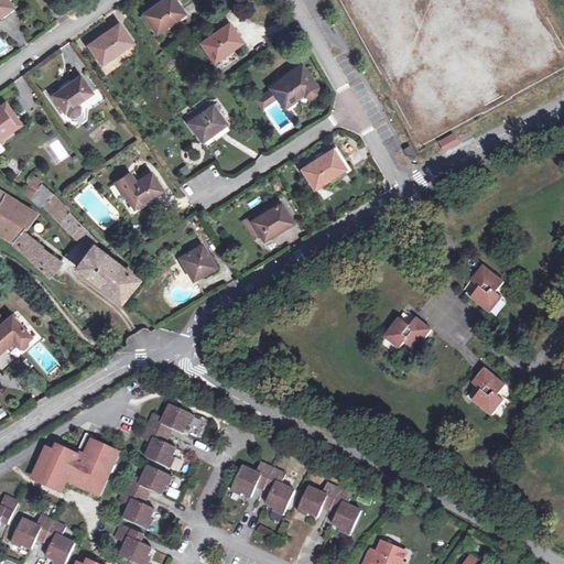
[(0,0),(0,14),(12,7),(7,0),(0,0)]
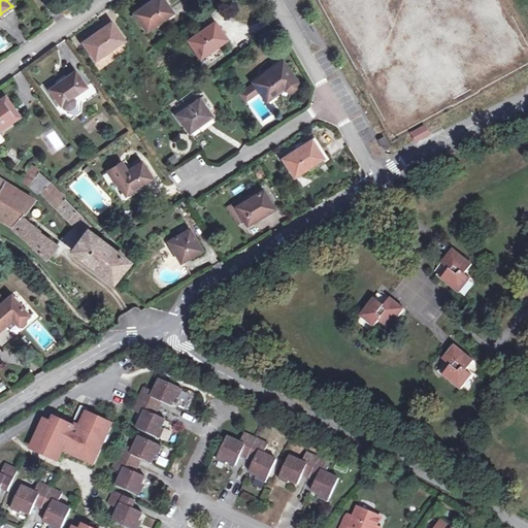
[(162,4),(165,2),(163,0),(151,0),(133,12),(146,31),(169,14),(162,4)]
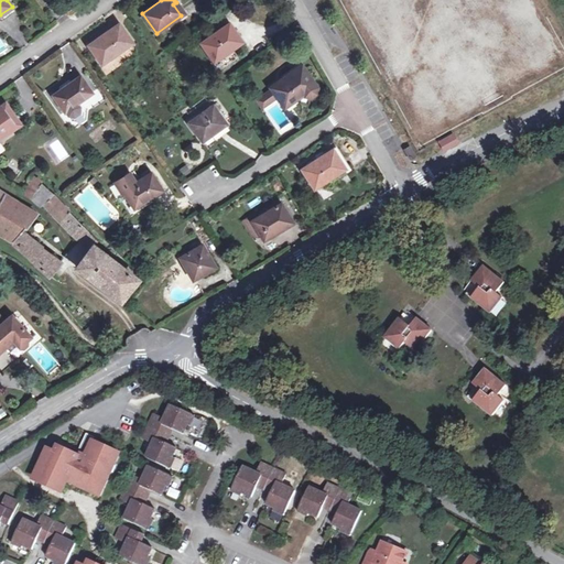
[(184,13),(176,2),(173,4),(181,15),(184,13)]
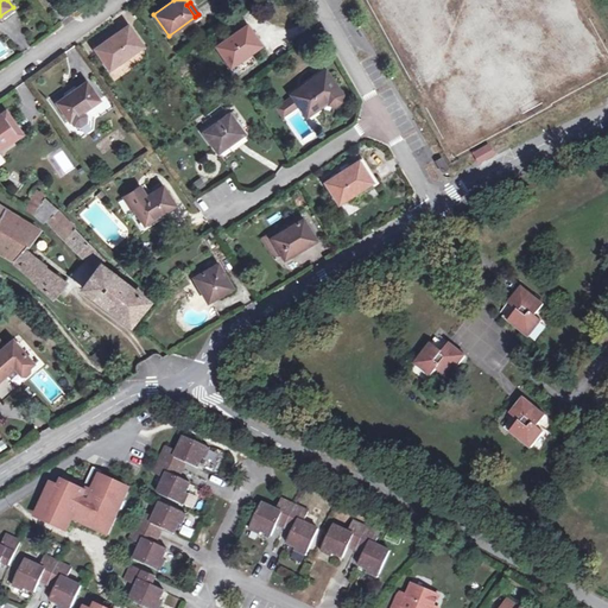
[(143,45),(128,25),(95,48),(109,69),(143,45)]
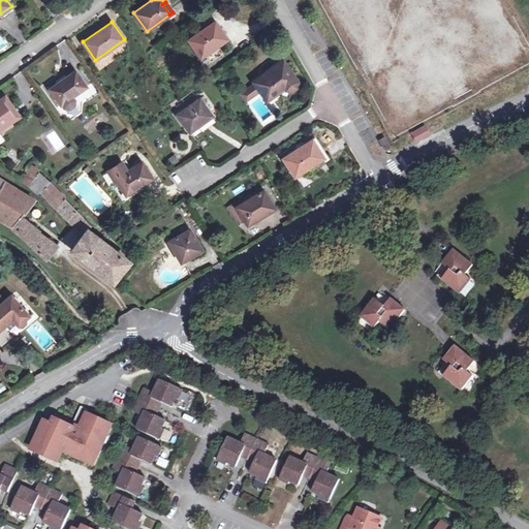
[(188,40),(199,56),(215,45),(216,47),(226,39),(214,22),(188,40)]
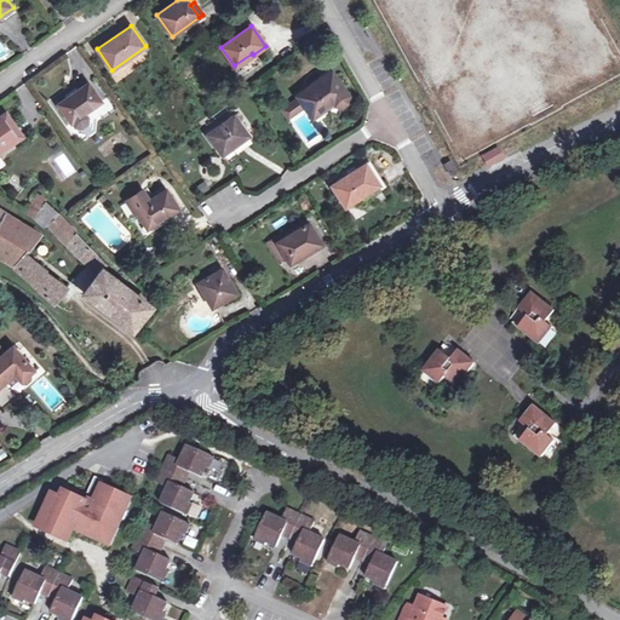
[(208,72),(220,67),(216,55),(204,59),(208,72)]
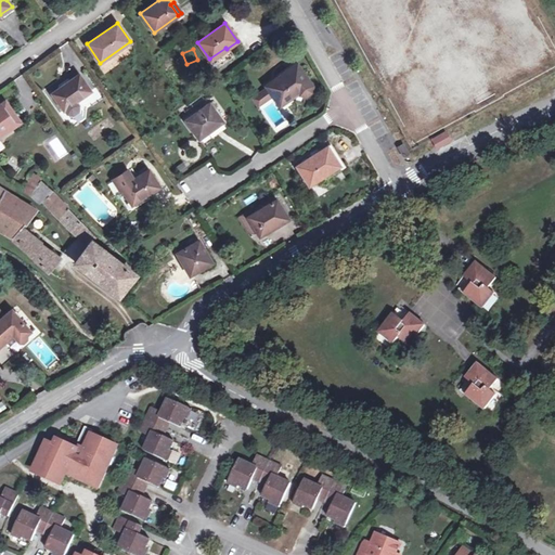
[(293,94),(309,82),(296,65),(266,86),(280,104),(293,94)]
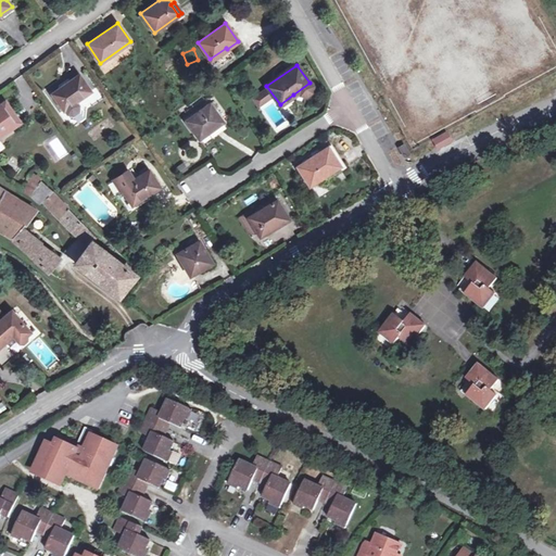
[(77,111),(78,105),(75,101),(90,91),(79,75),(51,93),(66,114),(72,115),(77,111)]
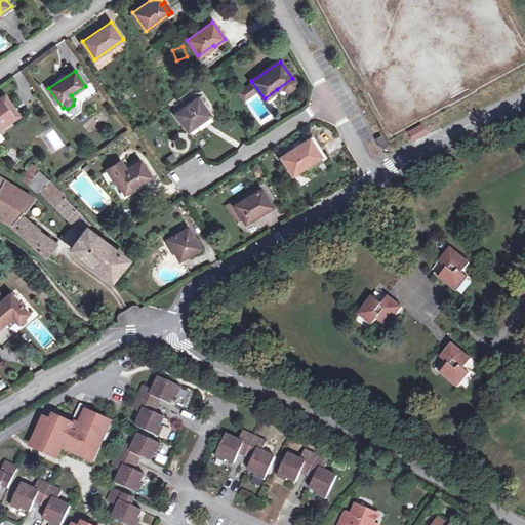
[(292,78),(277,89),(280,93),(295,82),(292,78)]
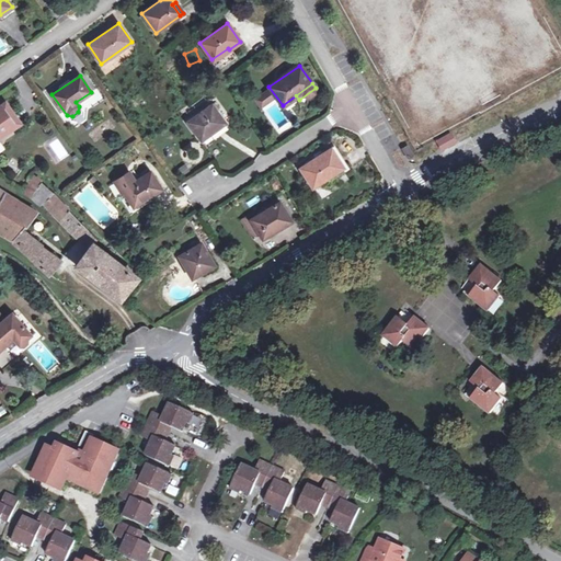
[(0,136),(19,124),(3,104),(0,106),(0,136)]
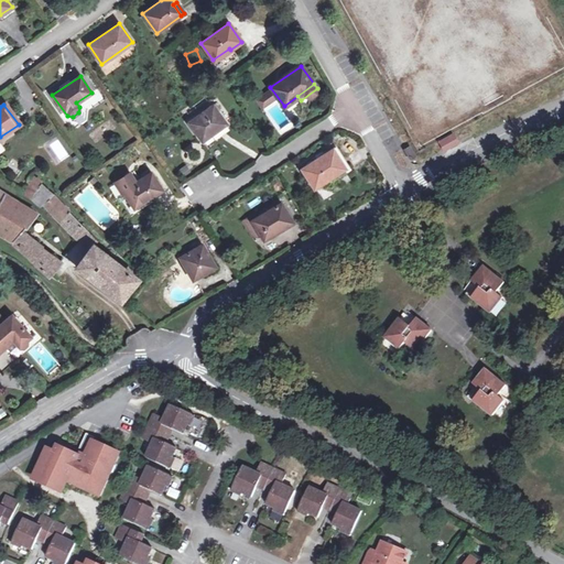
[(225,123),(212,106),(188,122),(202,140),(225,123)]
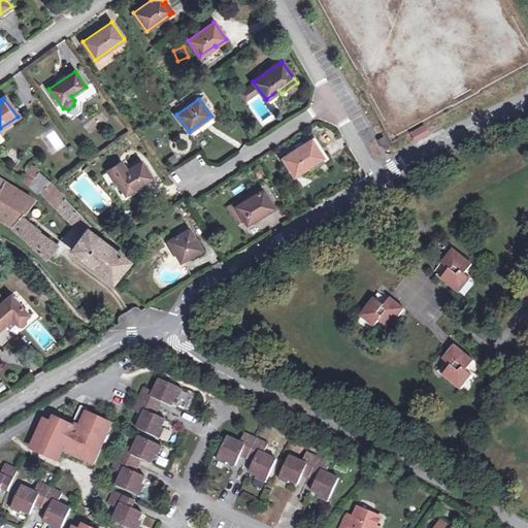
[(68,109),(63,108),(67,113),(71,114),(76,110),(77,104),(74,100),(73,105),(68,109)]
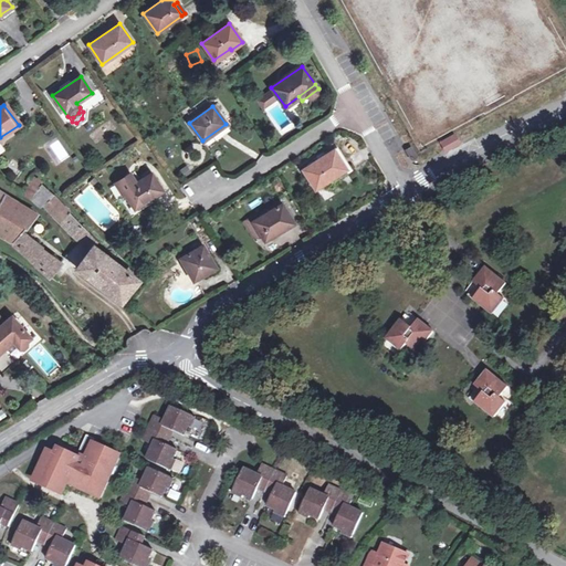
[(95,143),(112,130),(106,123),(90,136),(95,143)]
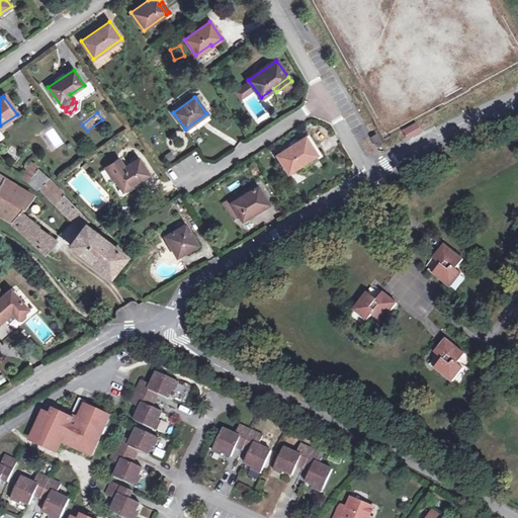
[(414,128),(406,133),(409,138),(417,133),(414,128)]
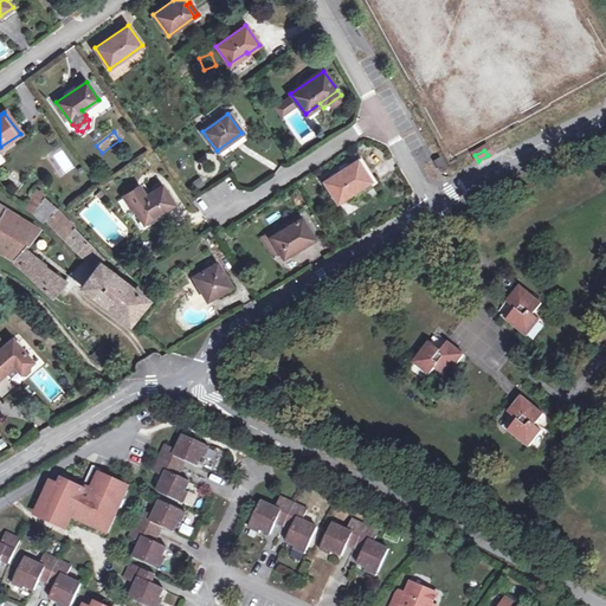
[(371,181),(356,160),(323,181),(337,202),(371,181)]
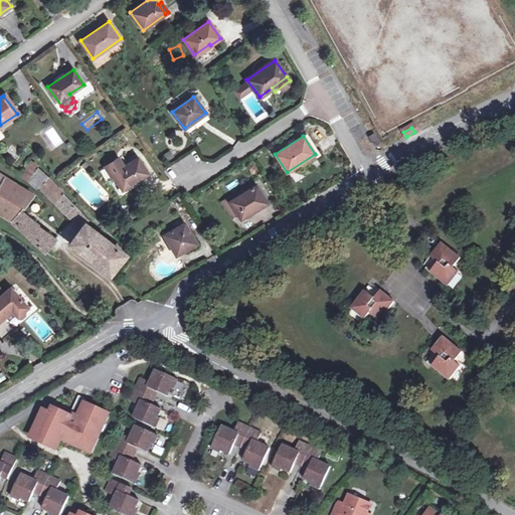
[(123,166),(118,158),(105,166),(112,177),(114,176),(123,189),(147,173),(137,157),(123,166)]
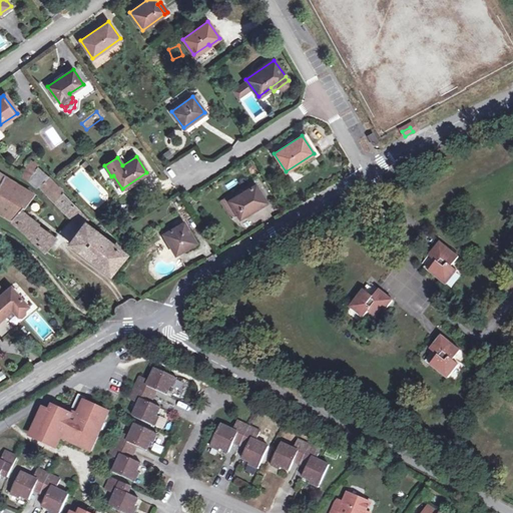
[(27,179),(36,165),(36,164),(30,160),(21,174),(27,179)]
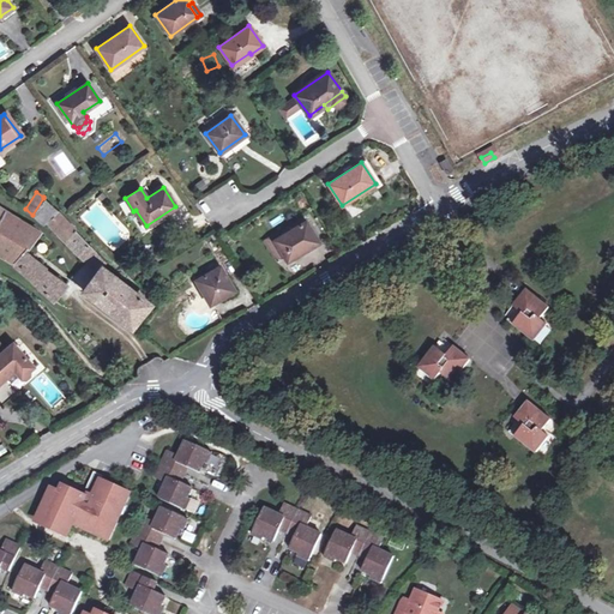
[(43,198),(32,215),(42,226),(47,222),(64,242),(77,230),(59,212),(43,198)]
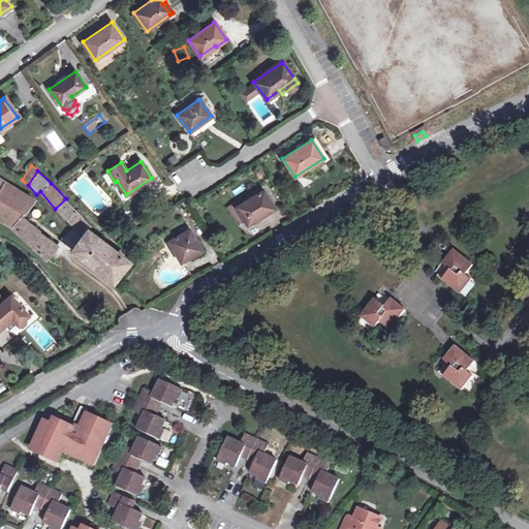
[(0,218),(12,226),(11,227),(44,259),(57,246),(32,228),(33,227),(20,217),(33,198),(23,192),(0,178),(0,218)]
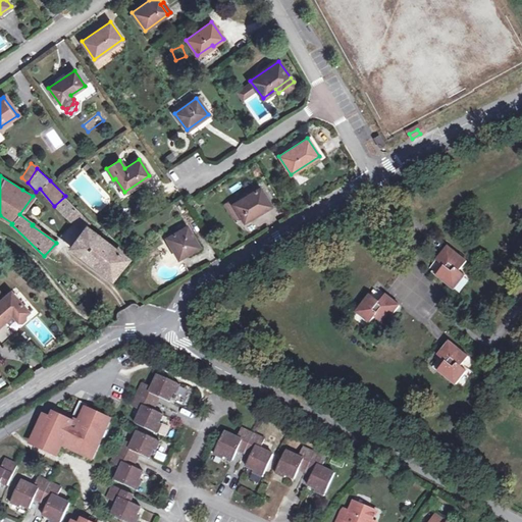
[(260,188),(238,201),(232,204),(240,216),(244,222),(254,216),(252,214),(269,204),(260,188)]
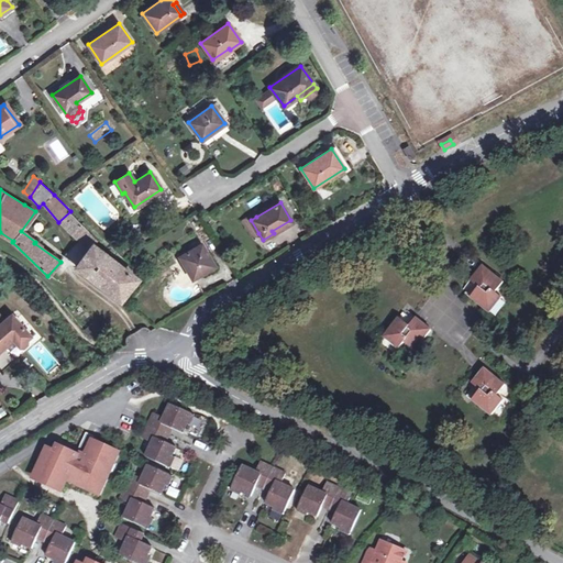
[(89,232),(70,211),(58,222),(77,242),(89,232)]
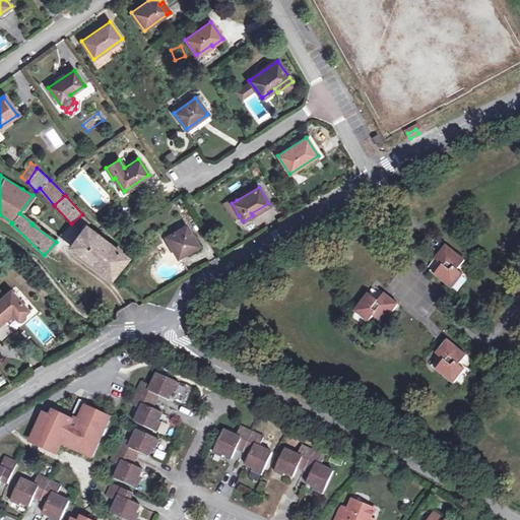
[(231,220),(239,215),(232,203),(237,200),(234,196),(220,204),(231,220)]
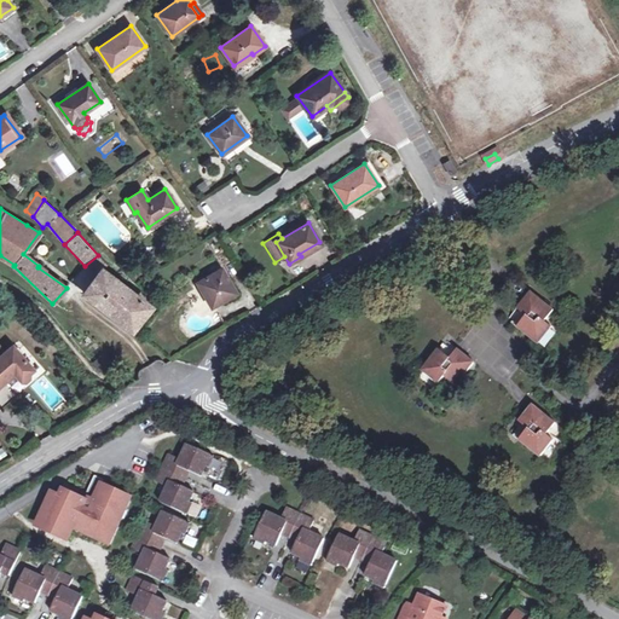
[(322,246),(319,242),(299,254),(301,256),(301,258),(322,246)]
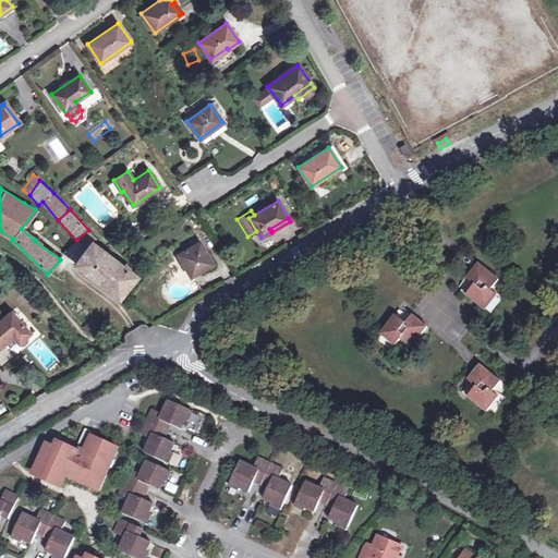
[(88,230),(76,240),(88,247),(92,243),(96,238),(88,230)]
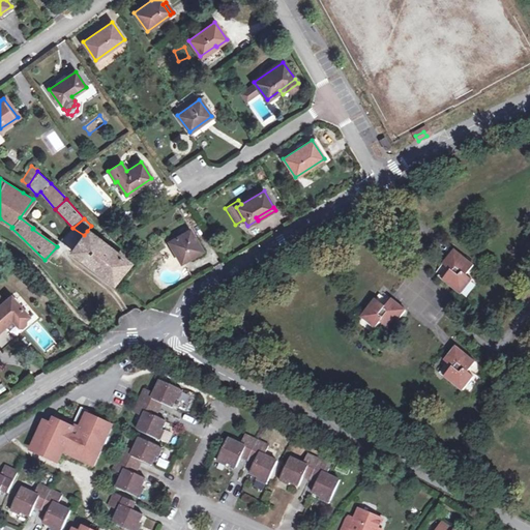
[(202,251),(189,230),(169,242),(181,263),(202,251)]
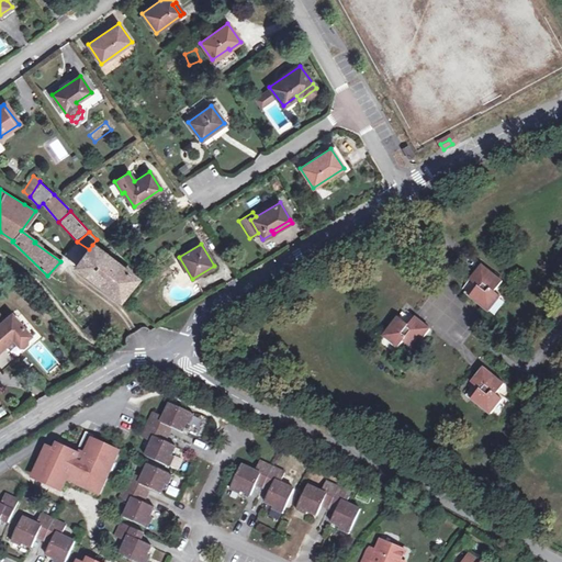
[(92,245),(89,249),(77,266),(120,300),(136,278),(117,263),(92,245)]
